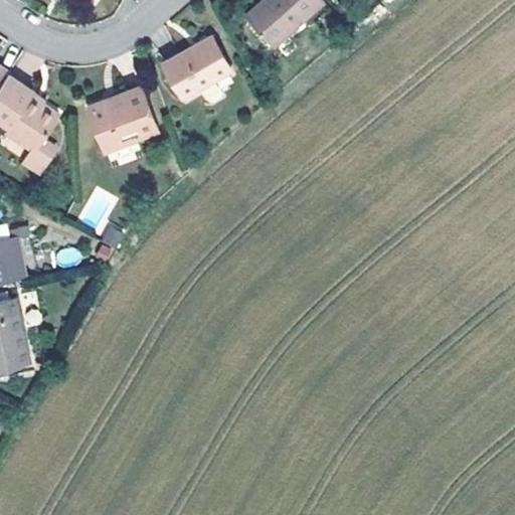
[(272,0),(260,0),(244,14),(249,20),(269,3),(272,0)]
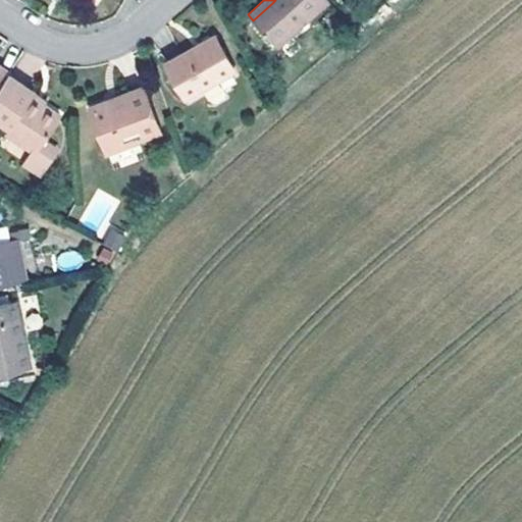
[(275,0),(272,3),(253,20),(276,46),(327,0),(275,0)]
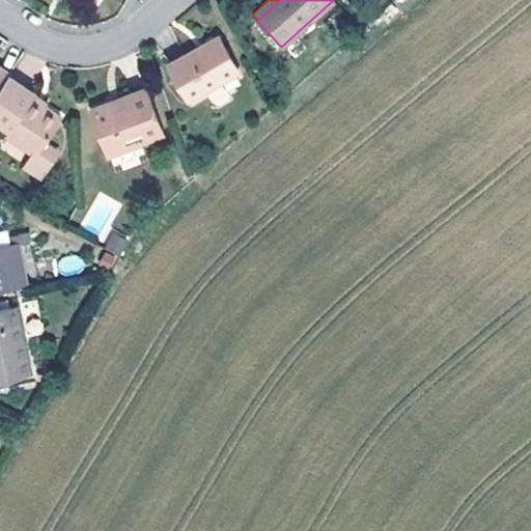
[(239,71),(218,35),(199,46),(168,63),(188,100),(239,71)]
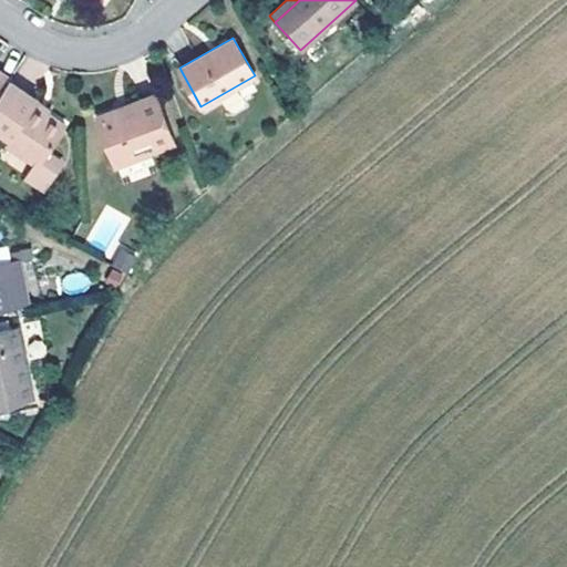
[(0,92),(9,80),(11,76),(0,70),(0,92)]
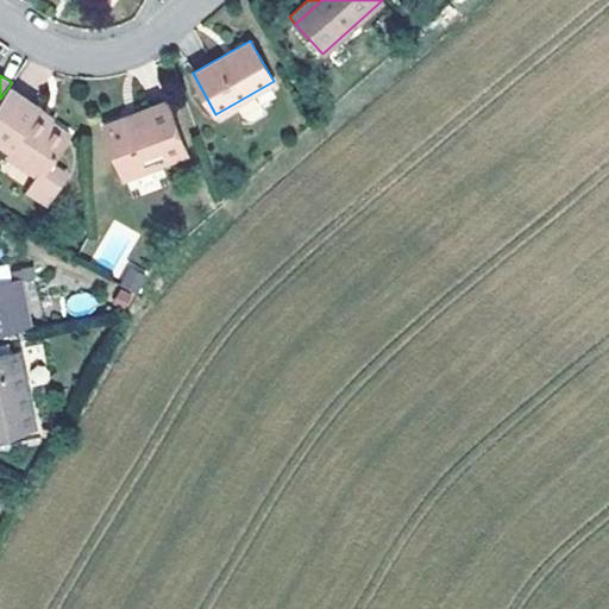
[(42,174),(38,179),(56,192),(67,171),(51,161),(70,132),(50,118),(49,120),(43,117),(36,112),(41,106),(10,86),(0,99),(0,139),(11,148),(8,152),(42,174)]
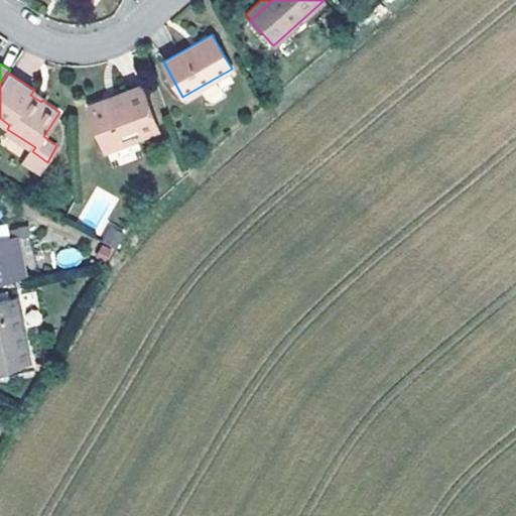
[(157,128),(140,86),(113,97),(90,107),(107,149),(157,128)]
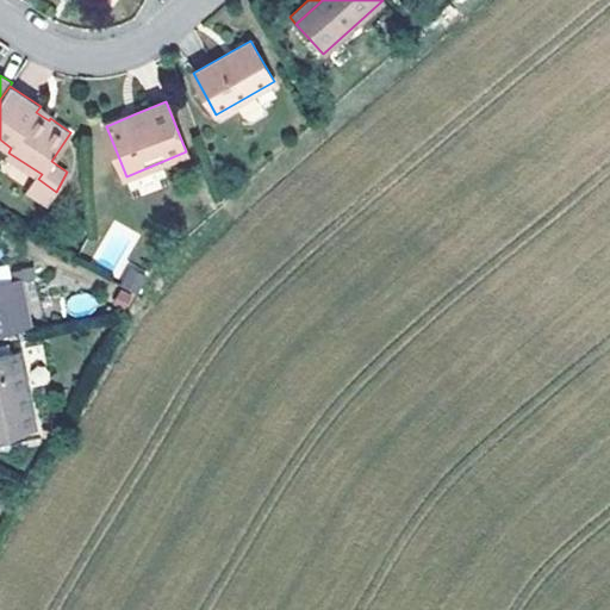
[(49,120),(50,118),(53,114),(41,106),(36,112),(43,117),(49,120)]
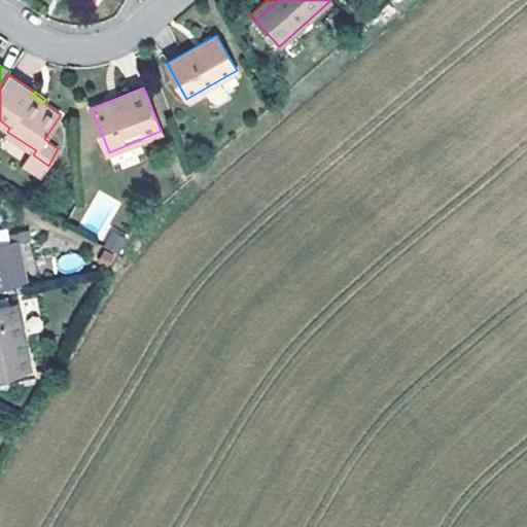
[(42,176),(48,166),(33,154),(26,166),(42,176)]
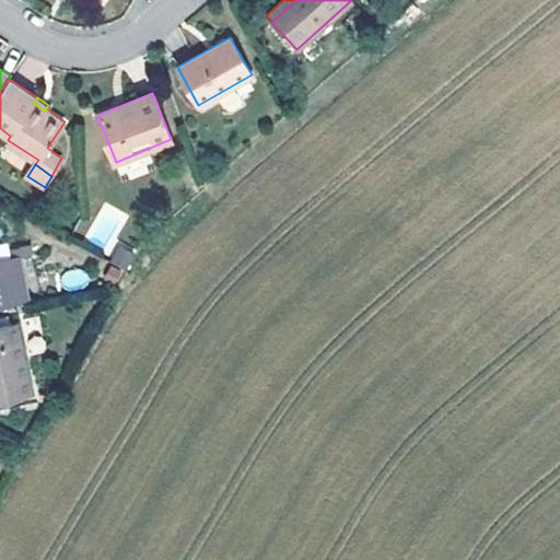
[(86,241),(109,249),(124,211),(101,202),(86,241)]
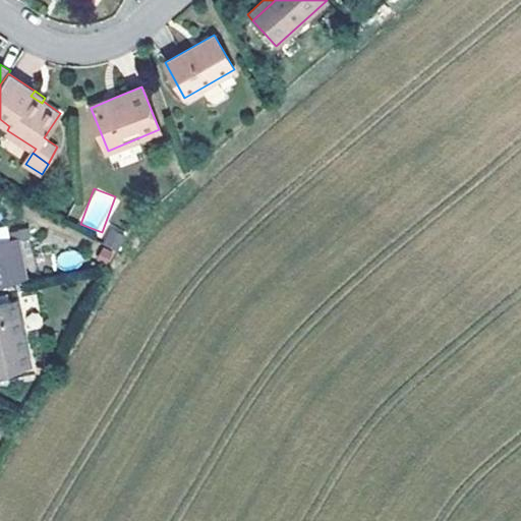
[(15,228),(17,239),(25,237),(24,227),(15,228)]
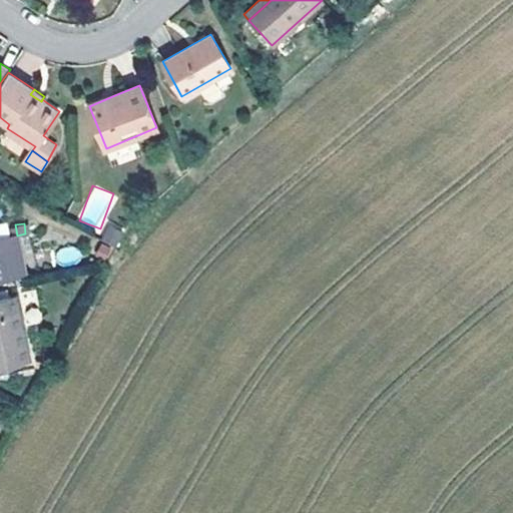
[(112,225),(103,240),(117,248),(126,232),(112,225)]
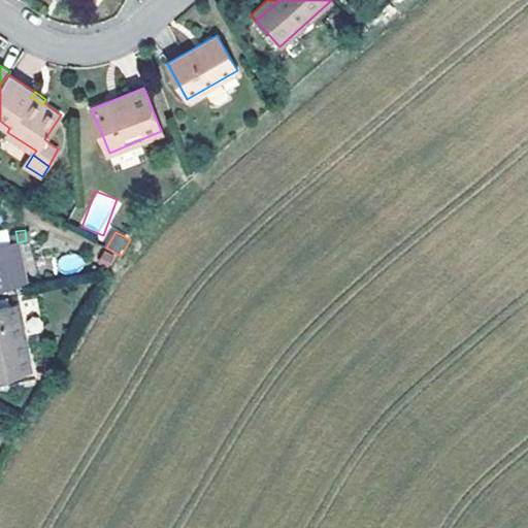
[(0,290),(27,285),(18,242),(11,243),(0,244),(0,290)]
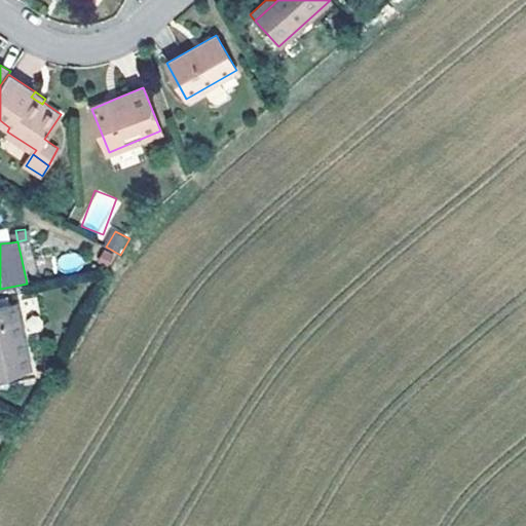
[(79,253),(58,255),(59,271),(81,269),(79,253)]
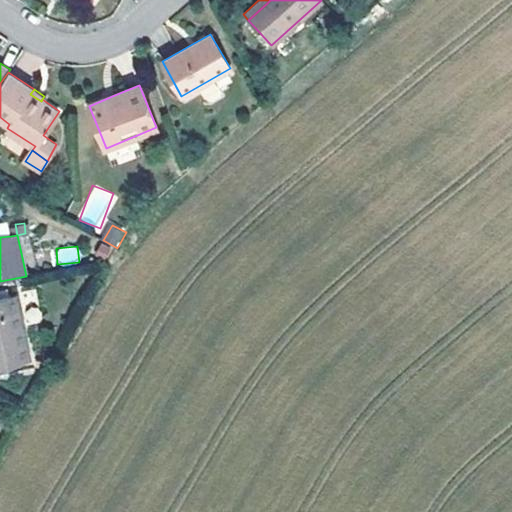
[(0,295),(0,366),(31,361),(17,292),(0,295)]
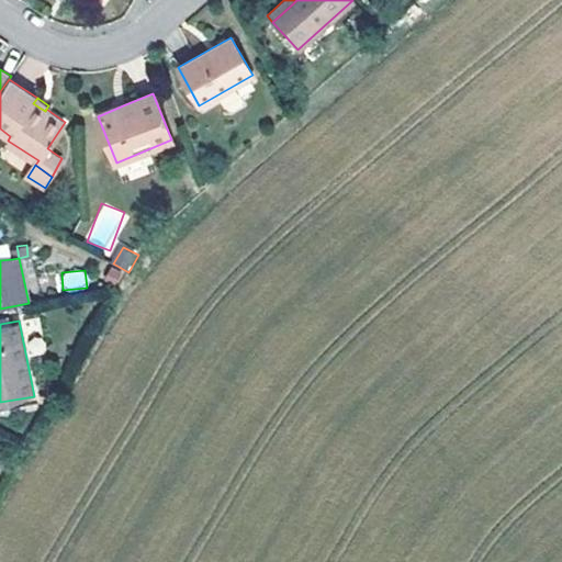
All buildings are outlined.
